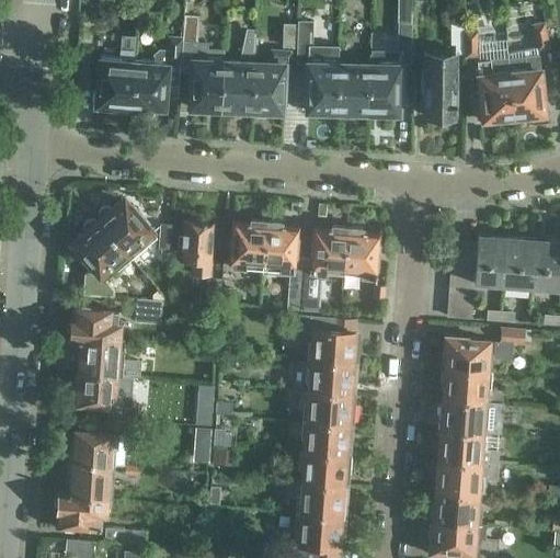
[(298,26),(297,49),(312,50),(313,13),(298,12),(298,26)]
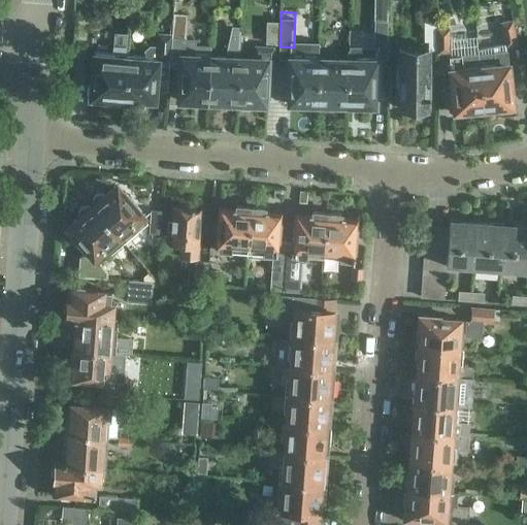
[(182,58),(180,73),(179,102),(208,104),(210,59),(210,51),(196,50),(196,42),(187,42),(189,17),(174,17),(172,36),(172,42),(171,57),(182,58)]
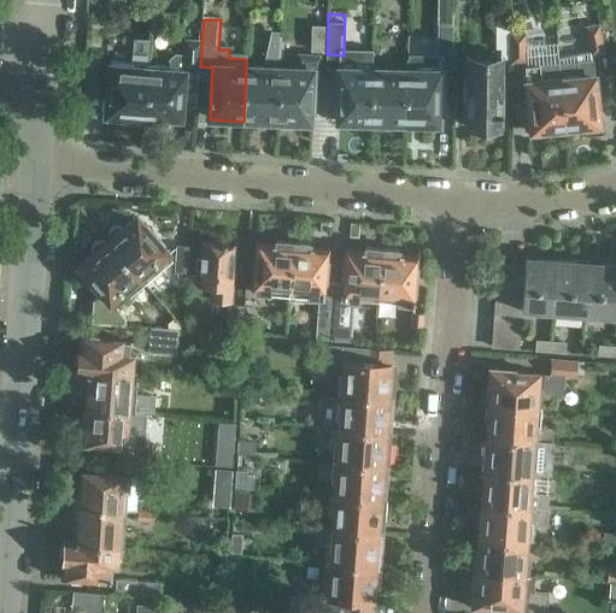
[(499,24),(499,52),(504,52),(504,63),(511,63),(512,63),(512,62),(511,24),(499,24)]
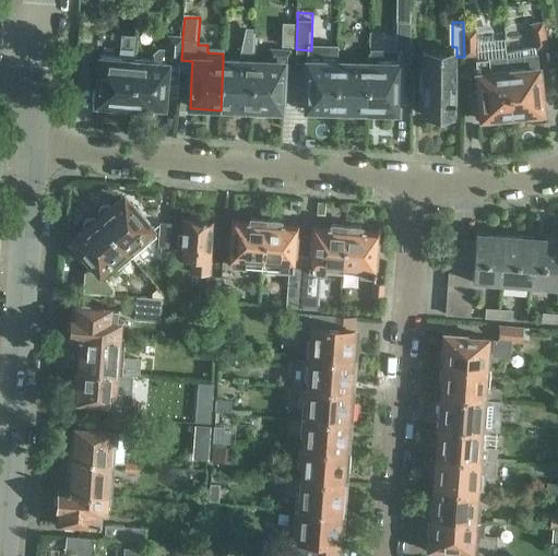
[(478,22),(463,22),(464,56),(464,57),(463,57),(463,60),(477,60),(478,22)]
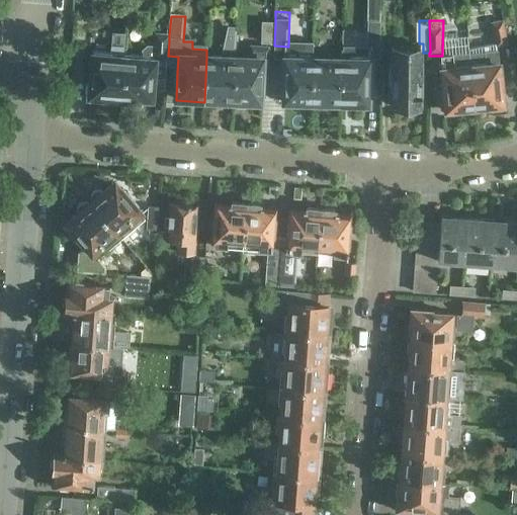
[(468,51),(468,55),(475,112),(492,111),(492,107),(503,105),(498,52),(497,48),(507,46),(503,21),(491,23),(495,45),(468,51)]
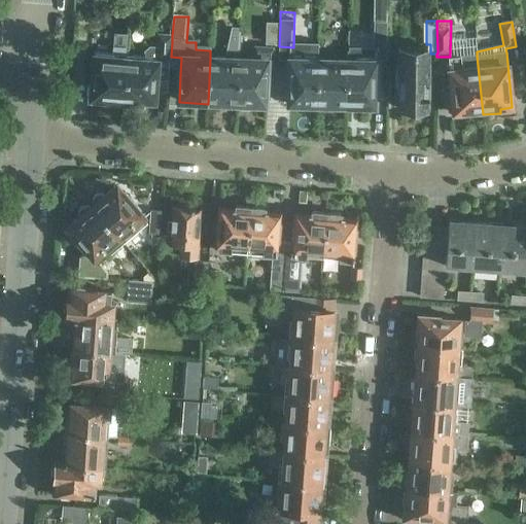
[(267,46),(279,46),(280,25),(268,24),(267,46)]
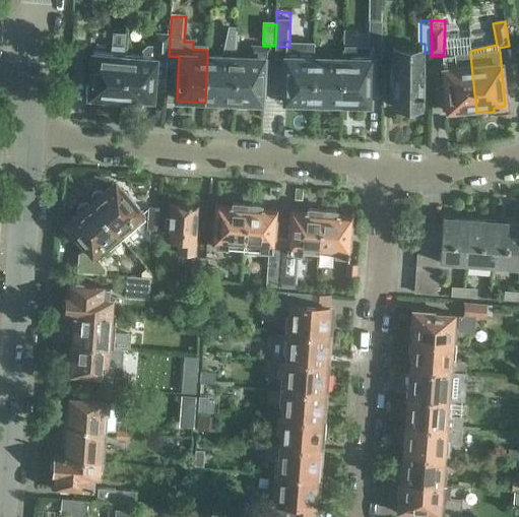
[(342,61),(341,106),(370,107),(372,58),(382,59),(382,24),(370,24),(370,46),(371,46),(371,53),(342,52),(342,61)]
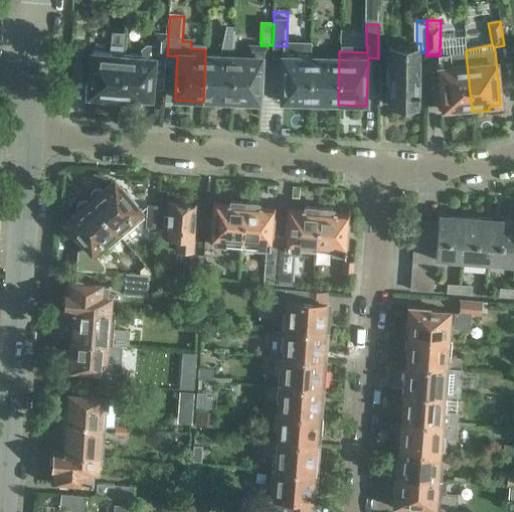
[(205,57),(203,102),(231,103),(233,58),(234,28),(226,28),(222,57),(205,57)]
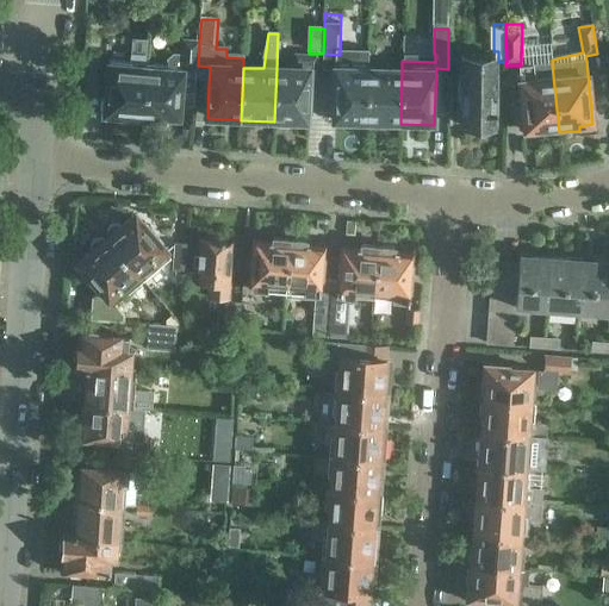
[(148,64),(142,117),(149,124),(168,125),(169,118),(180,118),(180,112),(194,112),(194,107),(197,67),(198,66),(199,49),(199,42),(184,41),(182,56),(174,56),(169,61),(168,66),(148,64)]
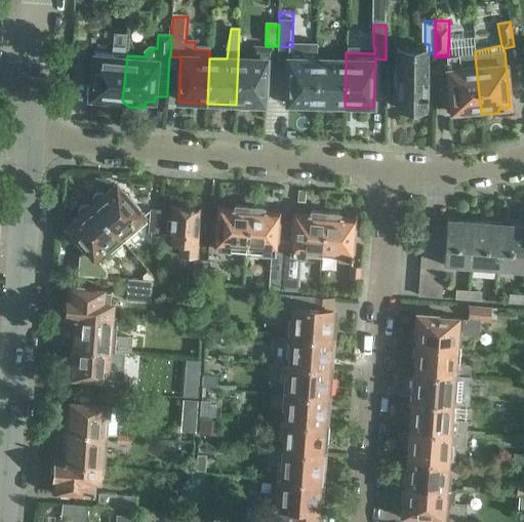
[(116,53),(102,52),(96,52),(94,81),(88,84),(87,103),(107,105),(112,99),(122,101),(127,55),(127,46),(117,45),(116,53)]
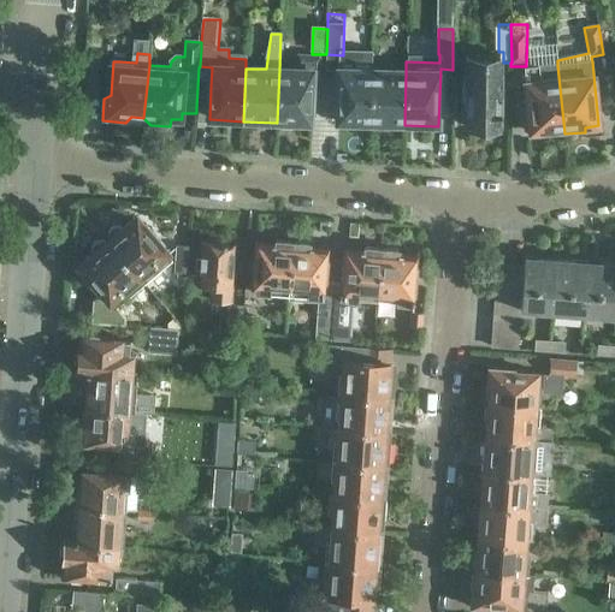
[(279,70),(277,123),(311,124),(313,88),(318,89),(319,57),(299,57),(299,71),(279,70)]
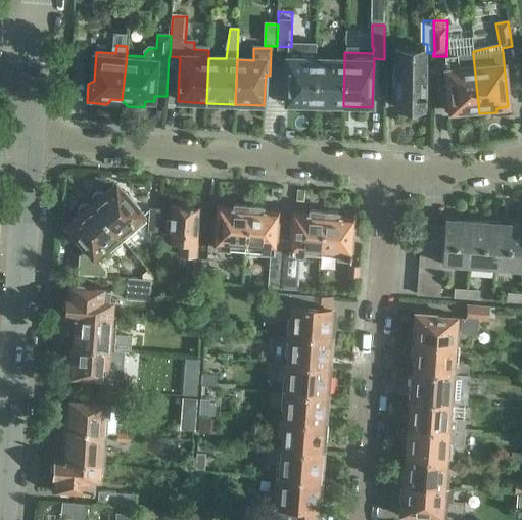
[(394,74),(394,85),(396,87),(396,107),(404,107),(408,112),(413,112),(419,108),(425,108),(425,52),(424,52),(422,51),(415,50),(413,52),(396,52),(396,72),(394,74)]
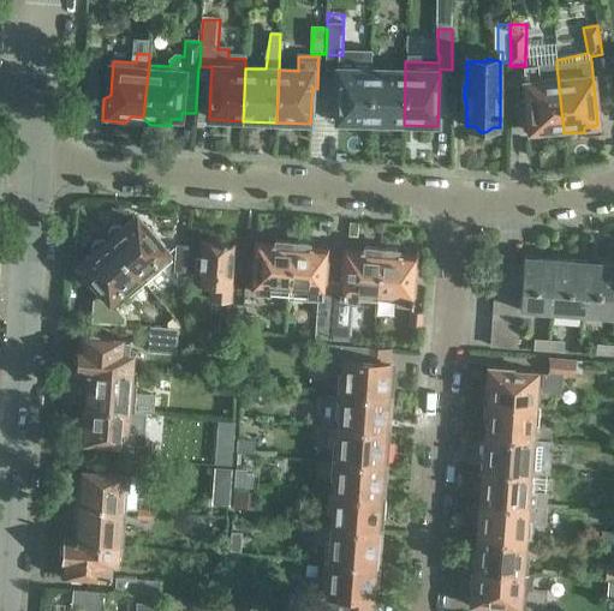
[(556,65),(538,67),(523,69),(530,132),(544,131),(544,136),(564,133),(556,65)]
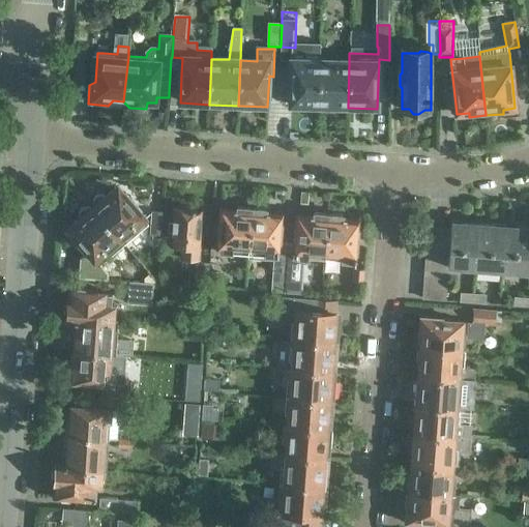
[(290,106),(318,107),(319,61),(291,60),(290,106)]
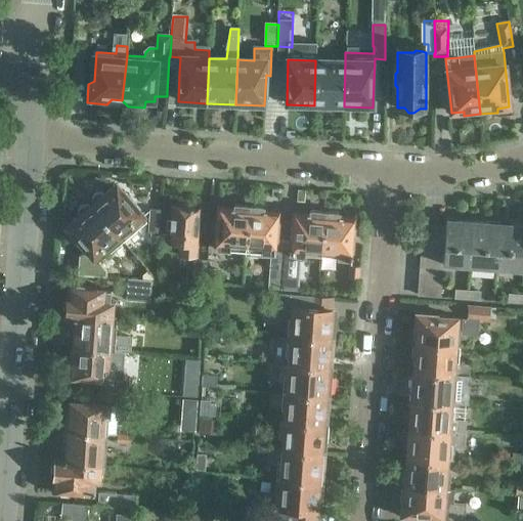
[(315,60),(314,105),(344,106),(345,61),(315,60)]
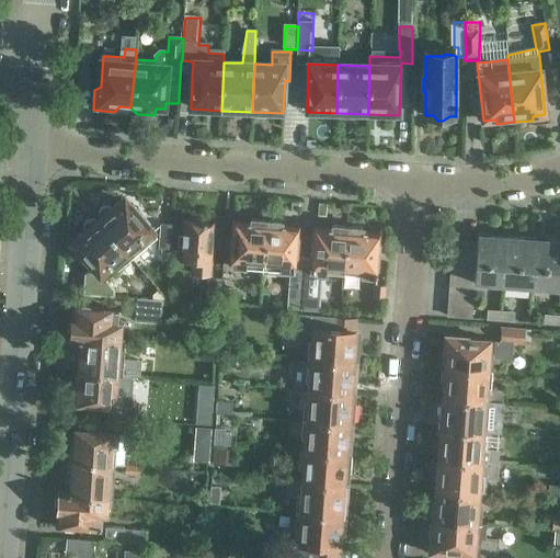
[(100,218),(98,220),(130,258),(157,237),(145,223),(147,221),(134,205),(129,209),(123,201),(113,207),(107,207),(101,208),(99,214),(100,218)]
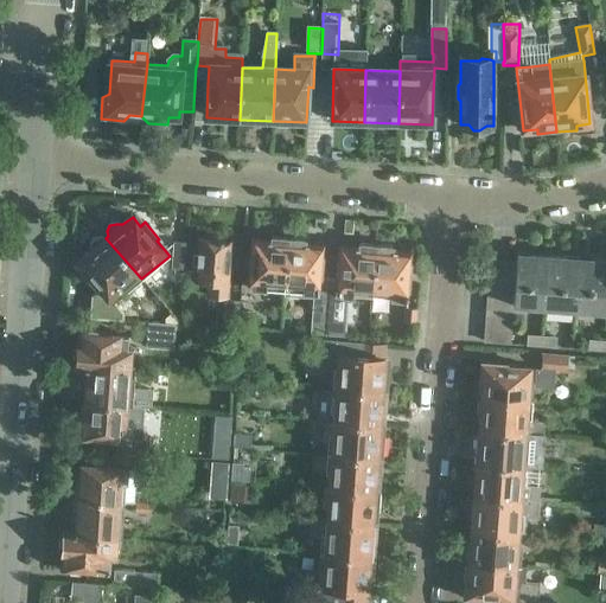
[(97,289),(100,287),(102,289),(93,296),(91,320),(125,322),(125,315),(113,301),(141,278),(106,238),(99,237),(94,238),(91,244),(91,249),(81,258),(88,268),(83,271),(97,289)]
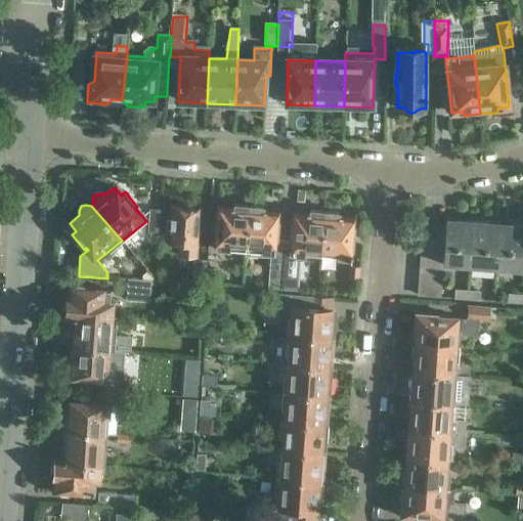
[(229,246),(246,247),(249,208),(235,207),(234,210),(229,209),(229,211),(219,211),(216,252),(229,253),(229,246)]
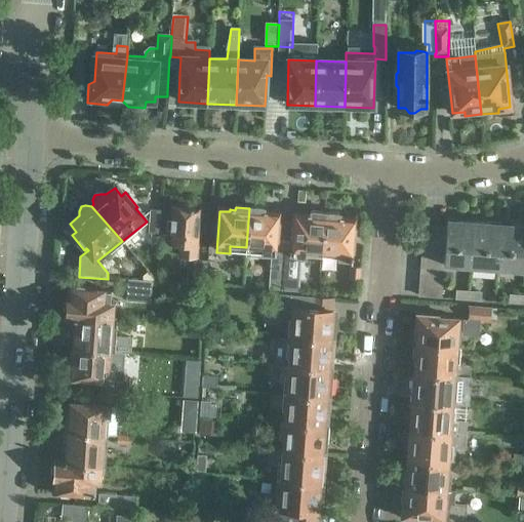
[(249,208),(246,247),(262,248),(262,254),(275,255),(278,214),(268,214),(268,212),(263,212),(263,209),(249,208)]
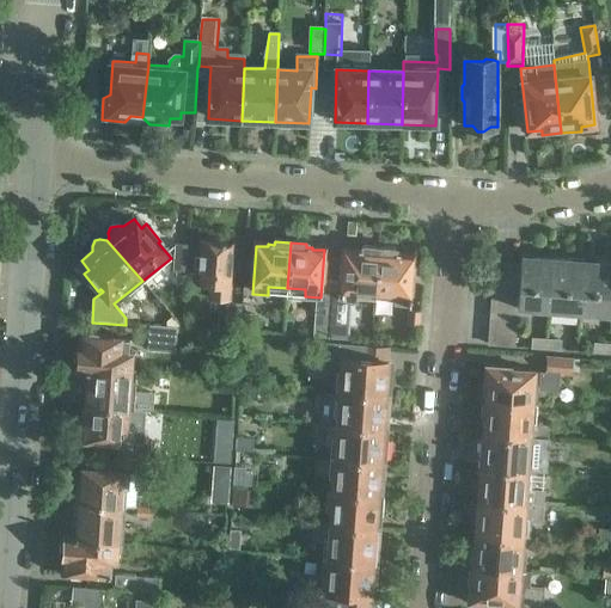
[(202,245),(200,284),(212,286),(211,299),(230,300),(233,247),(202,245)]
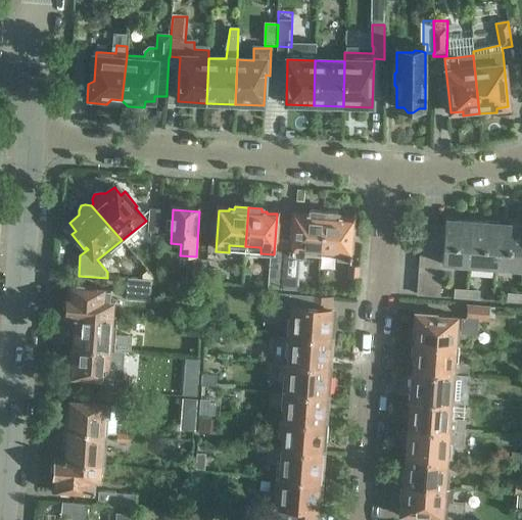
[(150,210),(149,234),(159,235),(161,211),(150,210)]
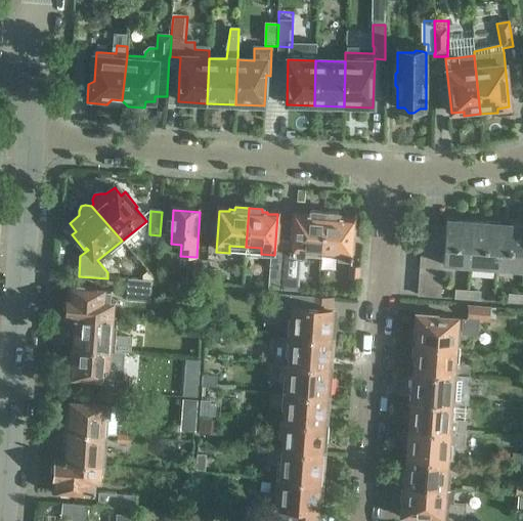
[(308,252),(321,253),(324,213),(310,212),(310,215),(307,215),(306,217),(295,216),(292,256),(307,257),(308,252)]
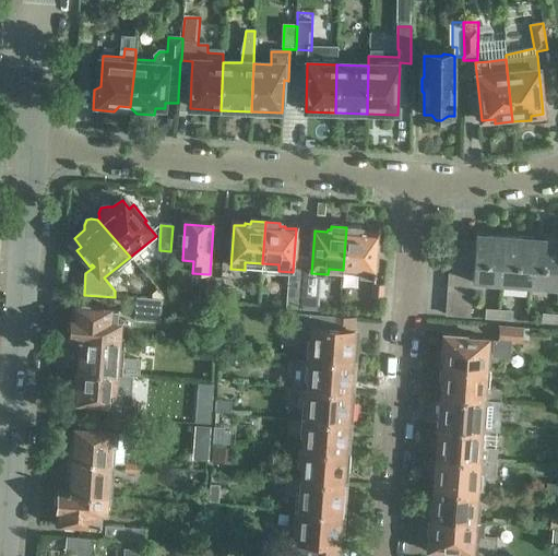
[(346,227),(343,270),(360,271),(359,278),(375,279),(377,235),(365,234),(365,232),(361,232),(361,228),(346,227)]
